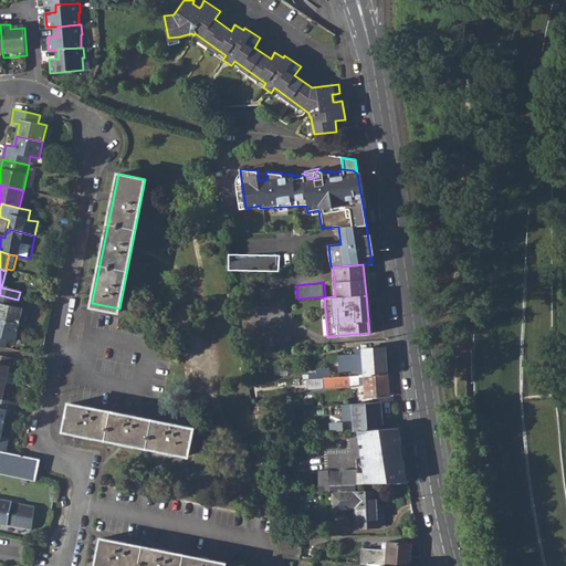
[(0,321),(20,326),(23,310),(16,308),(18,300),(0,295),(0,321)]
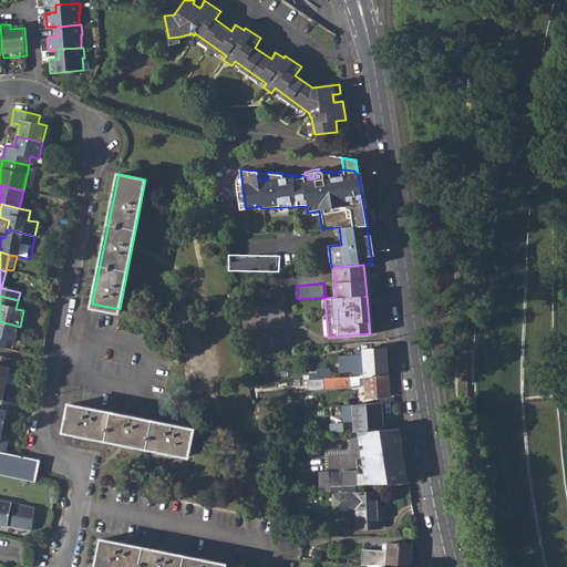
[(0,348),(7,350),(8,341),(17,343),(20,327),(0,321),(0,348)]
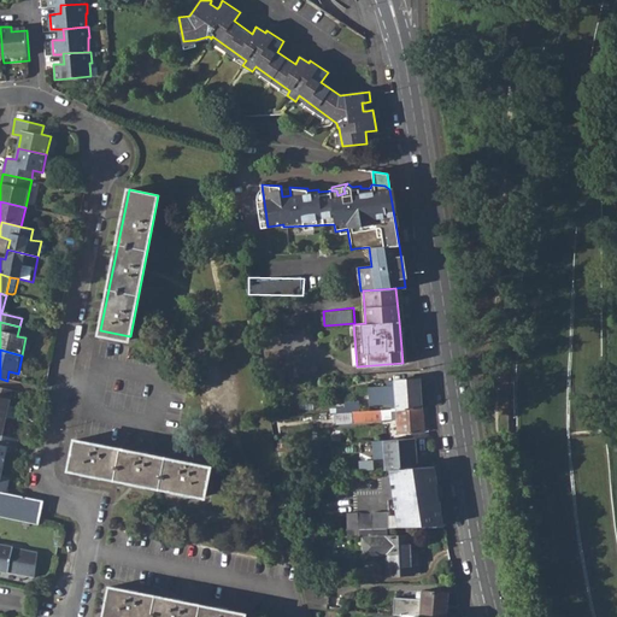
[(344,376),(345,385),(362,383),(360,375),(344,376)]
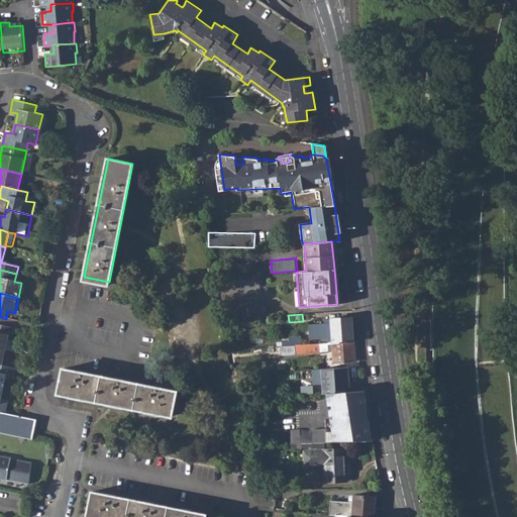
[(329,338),(328,342),(332,342),(352,340),(351,317),(328,319),(328,322),(314,323),(315,339),(329,338)]
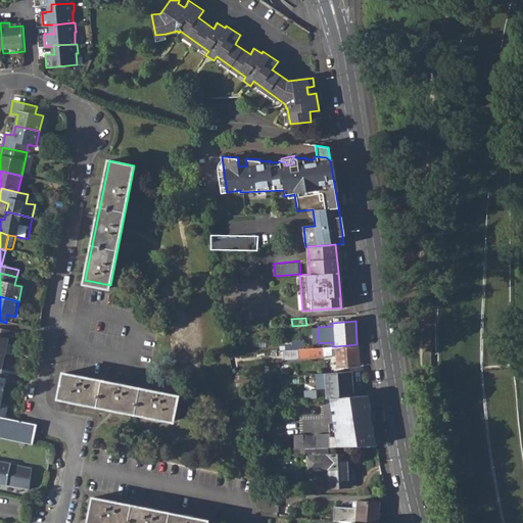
[(0,351),(8,354),(16,357),(18,347),(9,344),(12,332),(0,329),(0,351)]
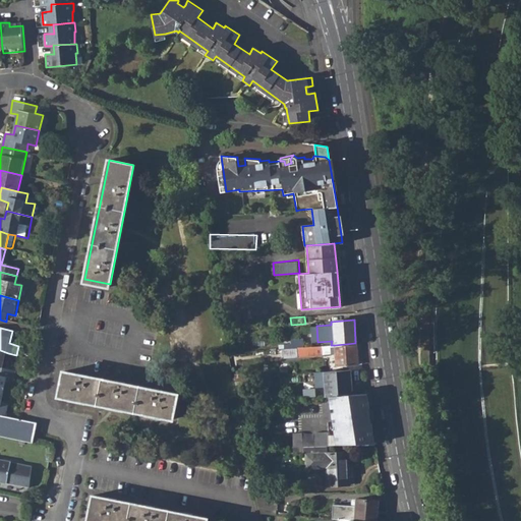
[(291,340),(291,348),(310,347),(310,339),(291,340)]
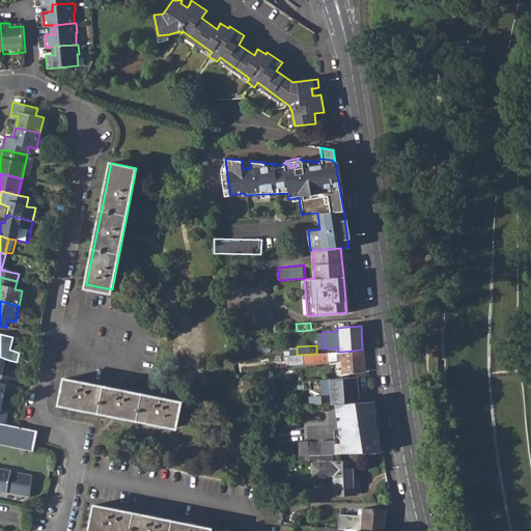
[(362,350),(341,352),(341,360),(342,373),(364,372),(362,350)]
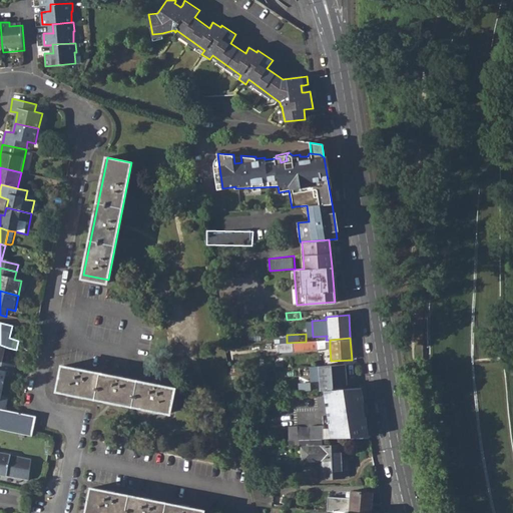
[(278,344),(279,353),(310,351),(318,350),(317,341),(306,342),(287,343),(278,344)]
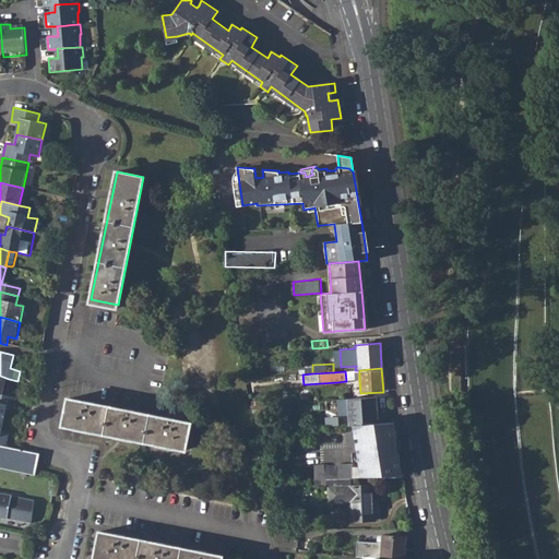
[(6,395),(0,393),(0,419),(3,420),(6,408),(13,411),(16,397),(6,395)]
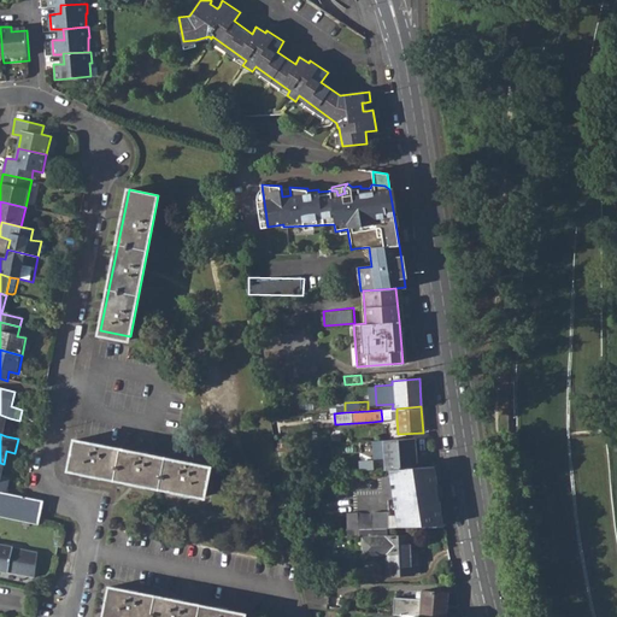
[(72,468),(206,495),(212,464),(80,436),(72,468)]
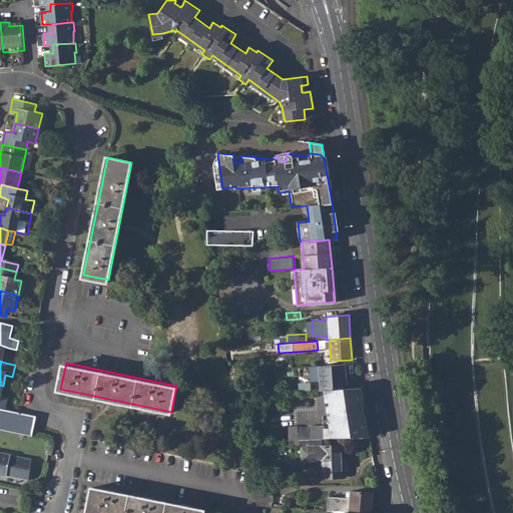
[(318,366),(320,391),(323,390),(325,390),(339,389),(346,389),(345,364),(318,366)]
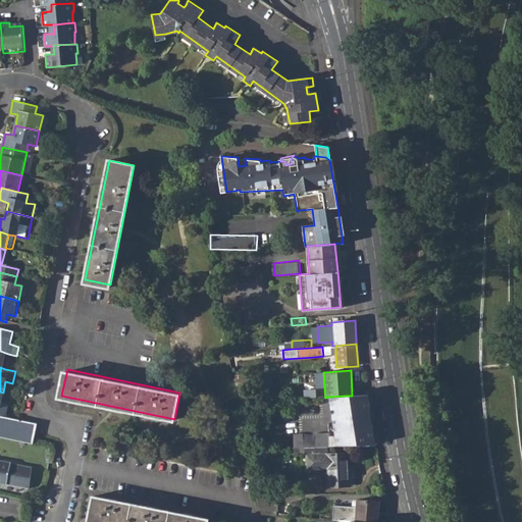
[(233,378),(238,401),(244,400),(240,378),(233,378)]
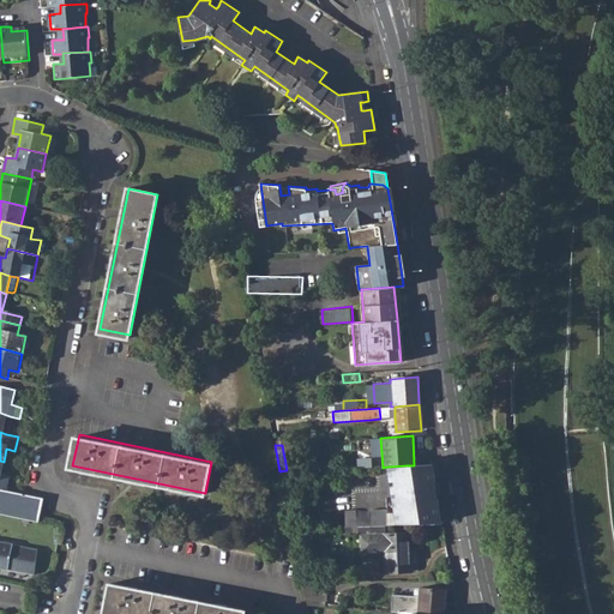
[(389,467),(386,467),(395,524),(441,523),(432,464),(414,465),(405,465),(389,467)]
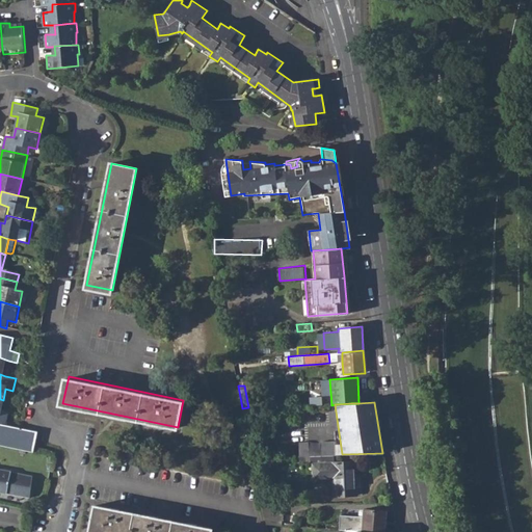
[(0,444),(32,451),(36,430),(5,424),(0,422),(0,444)]
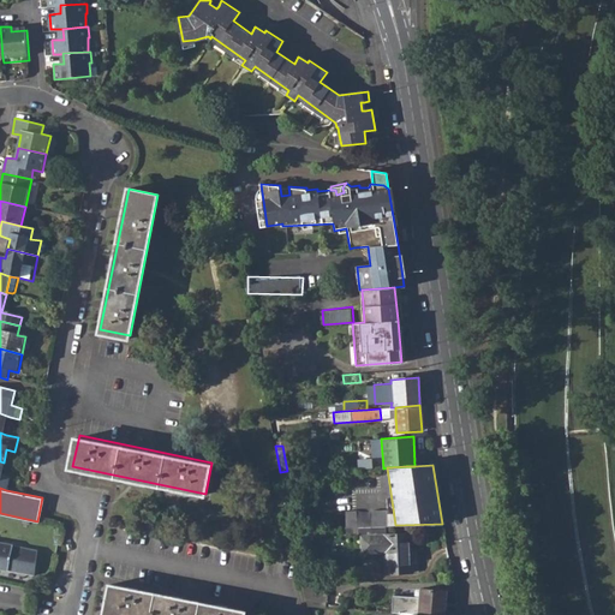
[(386,511),(356,512),(356,527),(387,526),(386,511)]
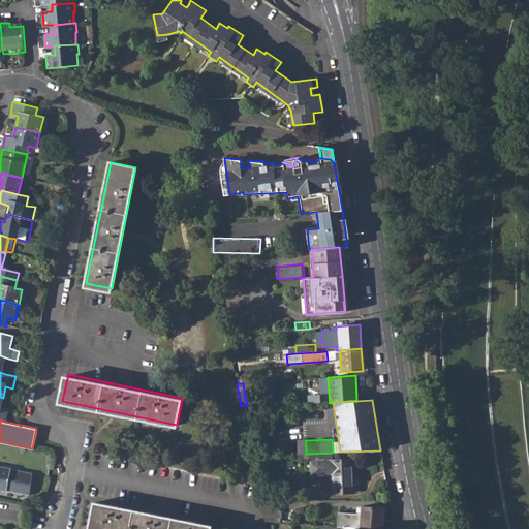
[(306,440),(297,440),(297,454),(306,454),(306,440)]
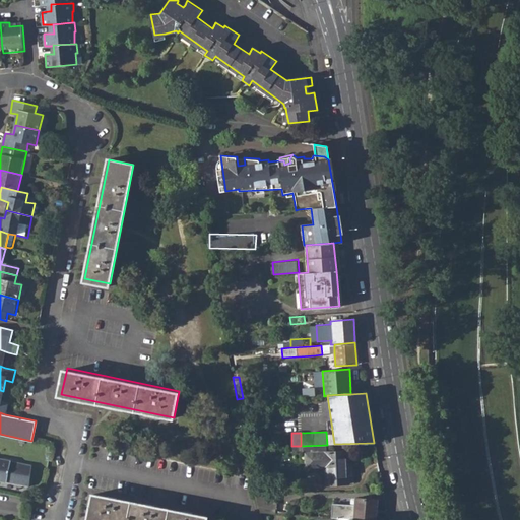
[(246,448),(248,459),(253,458),(252,453),(259,453),(259,447),(246,448)]
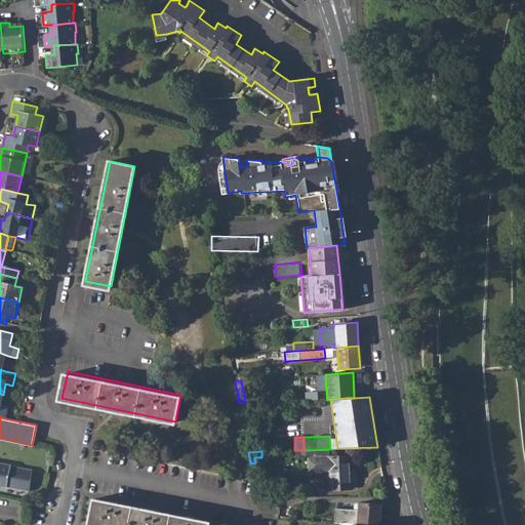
[(328,472),(328,490),(352,489),(351,456),(308,457),(309,473),(328,472)]
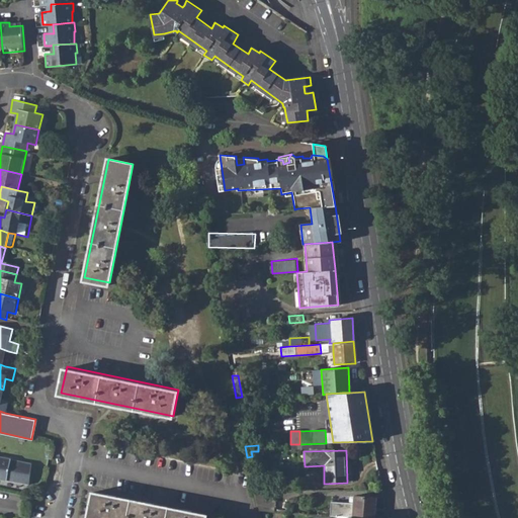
[(30,462),(0,456),(0,478),(26,484),(30,462)]
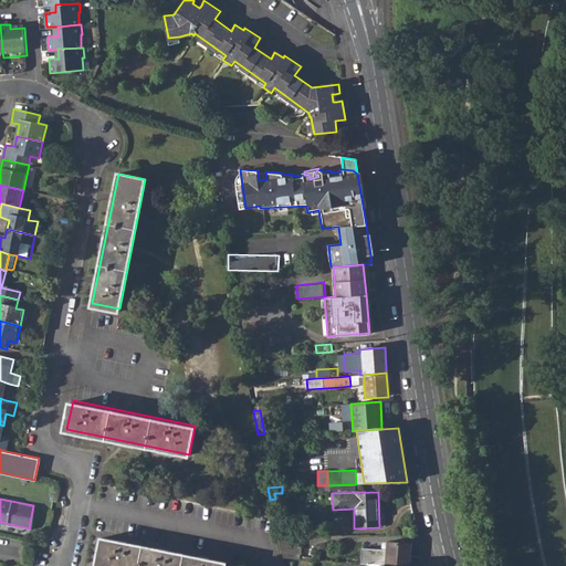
[(95,565),(102,565),(223,565),(224,563),(101,537),(95,565)]
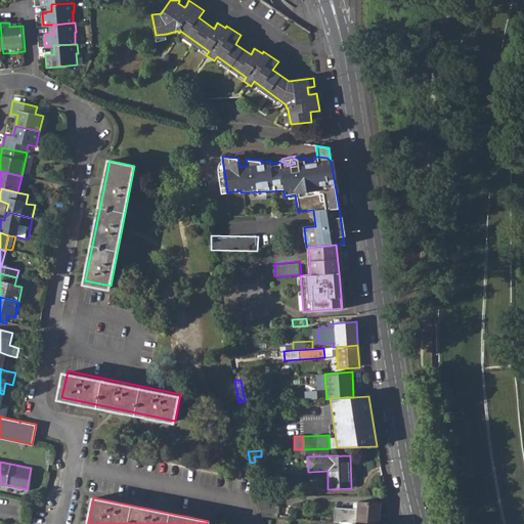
[(356,523),(378,523),(380,504),(358,501),(356,523)]
